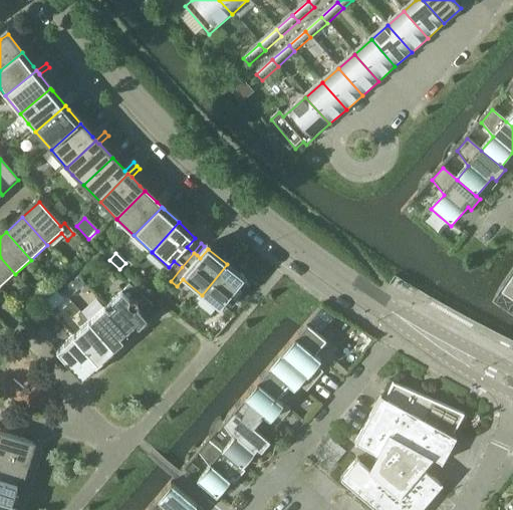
[(240,254),(235,261),(245,269),(250,262),(240,254)]
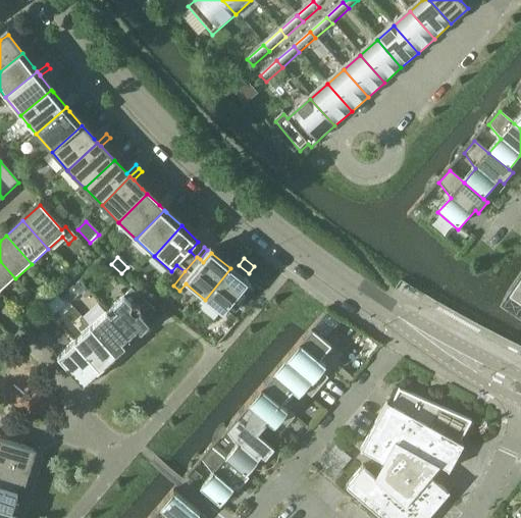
[(0,261),(0,293),(15,278),(0,261)]
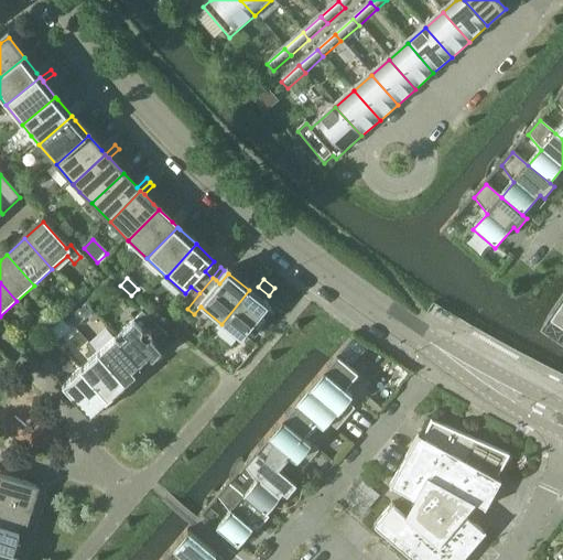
[(269,307),(249,290),(222,324),(241,340),(247,333),(255,340),(277,312),(269,307)]
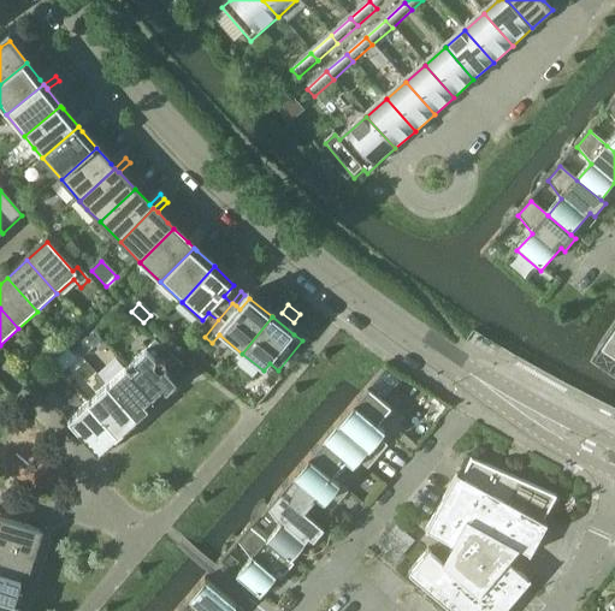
[(614,324),(601,345),(614,354),(614,324)]
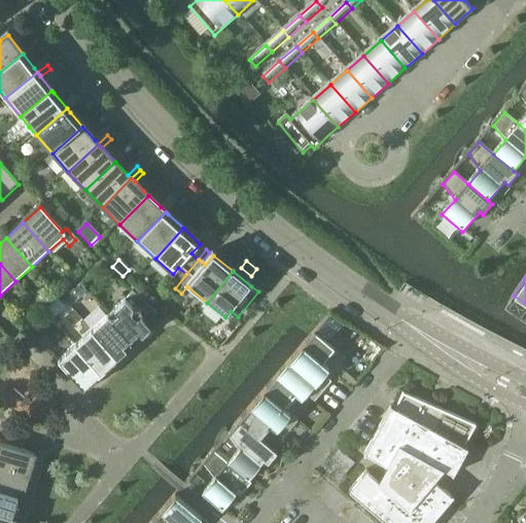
[(147,326),(159,317),(134,294),(108,317),(134,346),(151,330),(147,326)]
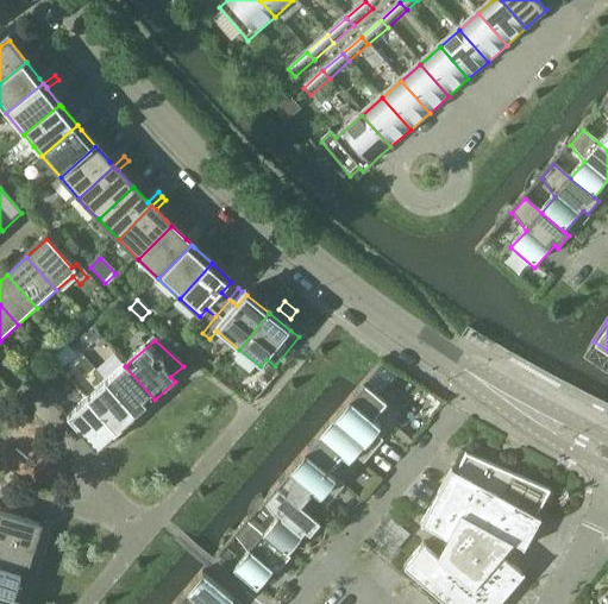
[(61,357),(54,363),(62,371),(76,359),(70,352),(68,350),(61,357)]
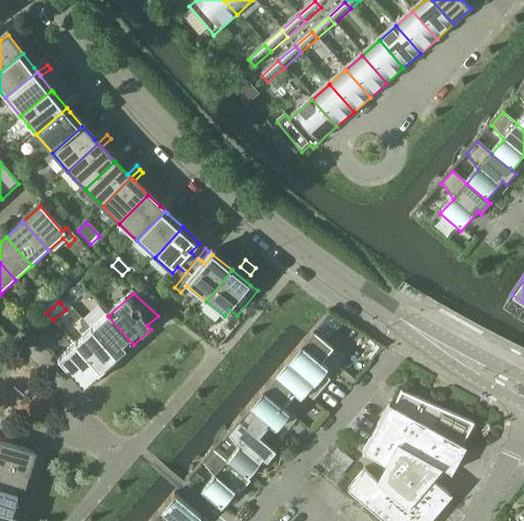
[(108,316),(91,331),(117,360),(133,345),(108,316)]
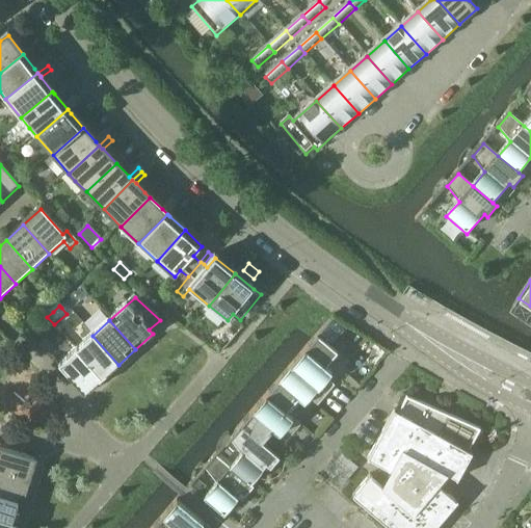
[(33,328),(27,321),(22,325),(29,333),(33,328)]
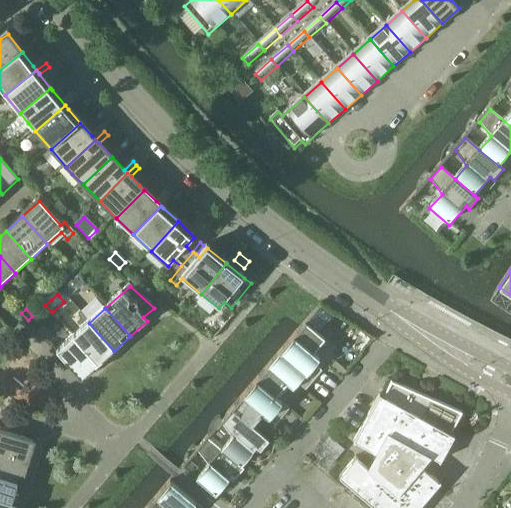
[(41,323),(34,315),(29,319),(36,327),(41,323)]
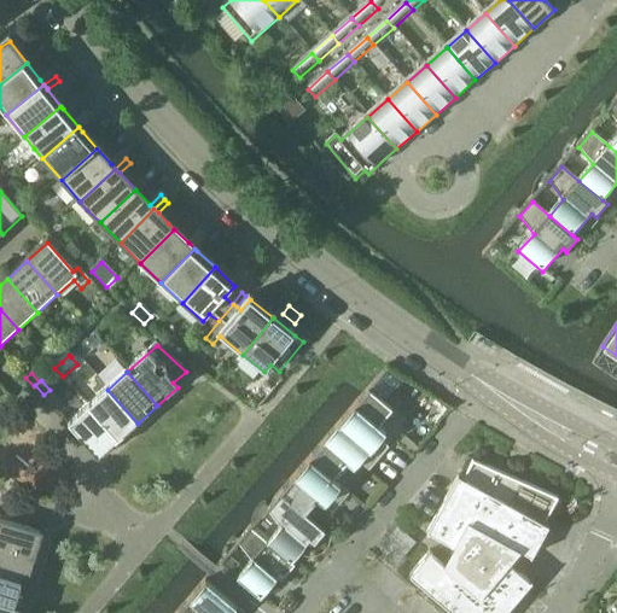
[(138,424),(108,390),(88,407),(118,441),(138,424)]
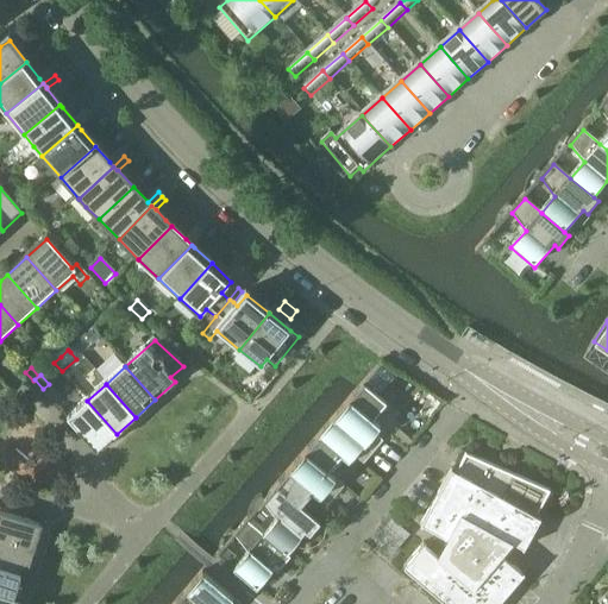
[(363,387),(334,420),(374,455),(383,444),(374,435),(380,428),(373,422),(387,407),(363,387)]
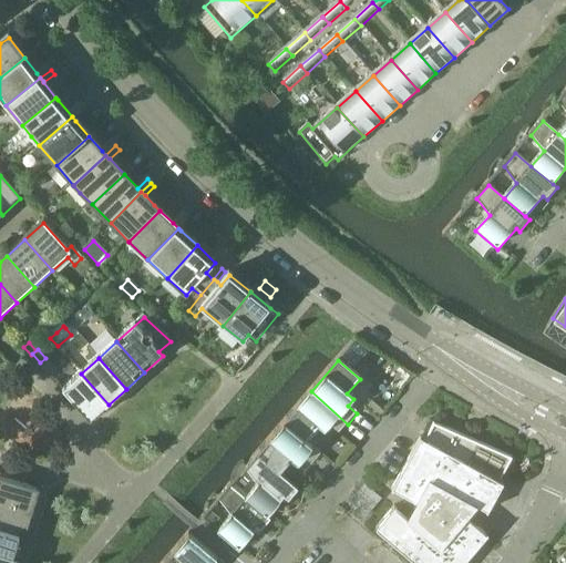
[(48,379),(57,372),(49,364),(40,371),(48,379)]
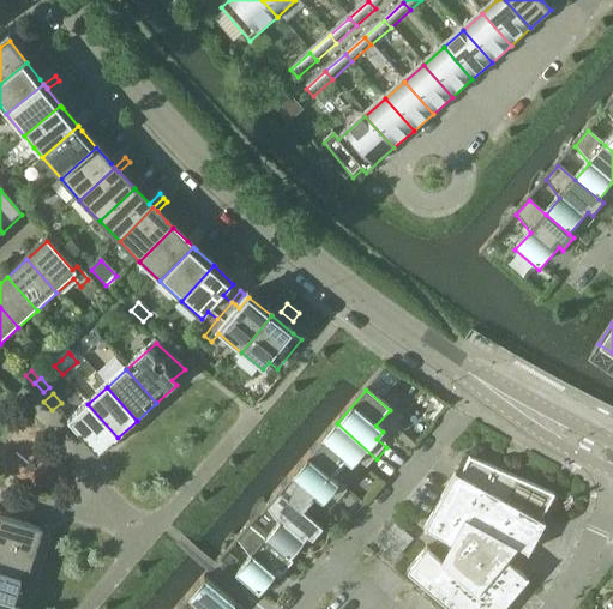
[(118,438),(88,404),(67,422),(97,456),(118,438)]
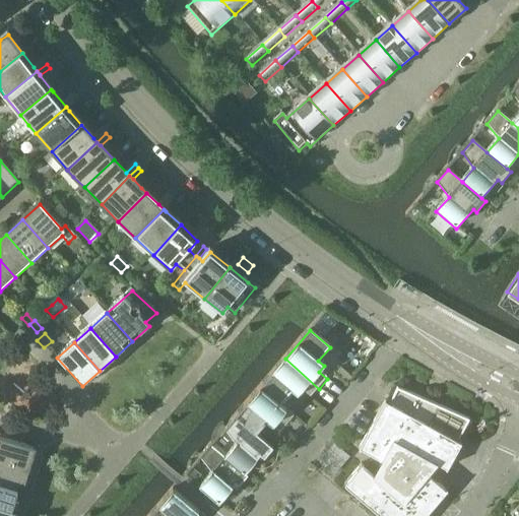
[(319,389),(285,359),(260,389),(279,406),(280,405),(292,393),(298,398),(303,392),(311,398),(319,389)]
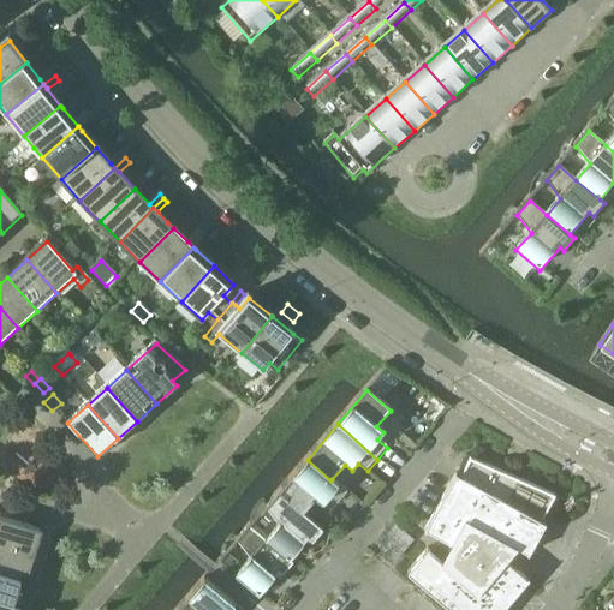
[(349,494),(332,479),(331,480),(308,460),(278,495),(302,514),(315,498),(322,506),(328,498),(338,506),(349,494)]
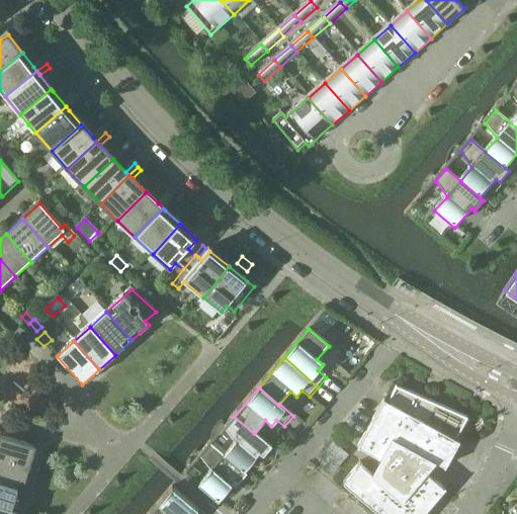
[(384,402),(358,448),(379,460),(369,474),(357,463),(341,484),(376,513),(425,513),(445,491),(435,483),(439,477),(443,467),(445,468),(459,443),(456,441),(467,420),(397,389),(388,404),(384,402)]
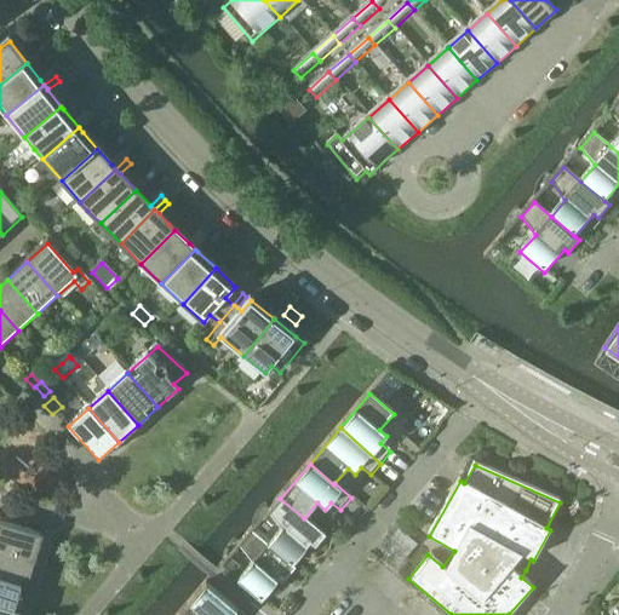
[(282,530),(268,547),(291,568),(292,567),(311,545),(315,549),(326,536),(304,518),(280,499),(268,513),(282,530)]
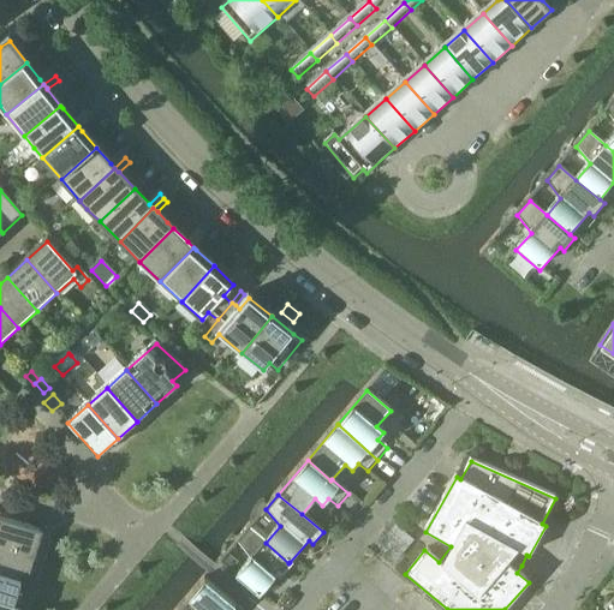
[(0,520),(0,548),(36,560),(43,533),(0,520)]
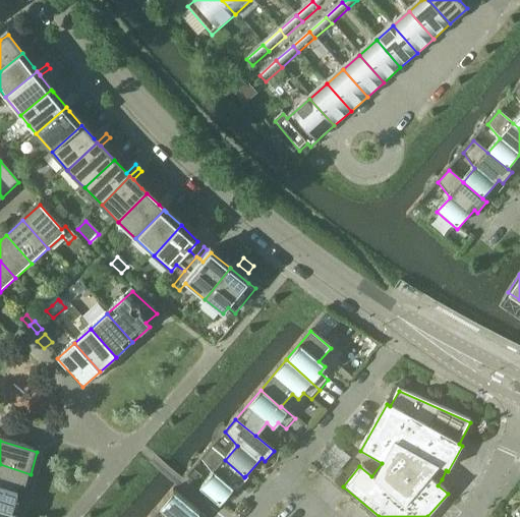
[(225,460),(211,448),(200,461),(212,476),(199,491),(219,507),(236,487),(240,491),(248,480),(245,476),(244,477),(225,460)]
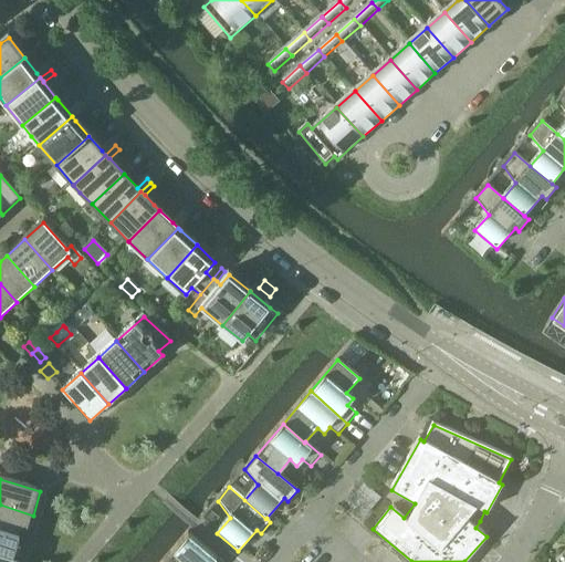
[(379,498),(368,488),(351,509),(362,519),(379,498)]
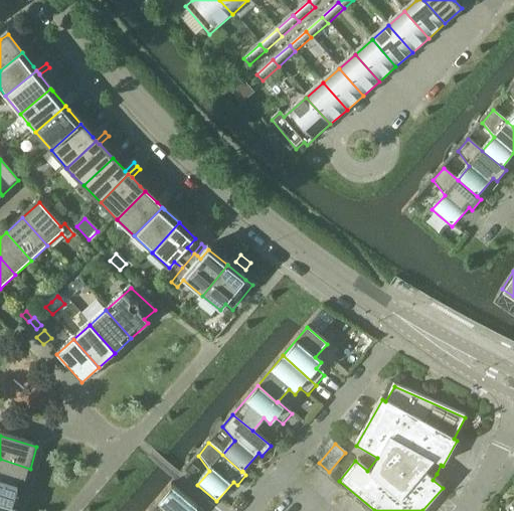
[(0,459),(0,481),(24,489),(30,469),(0,459)]
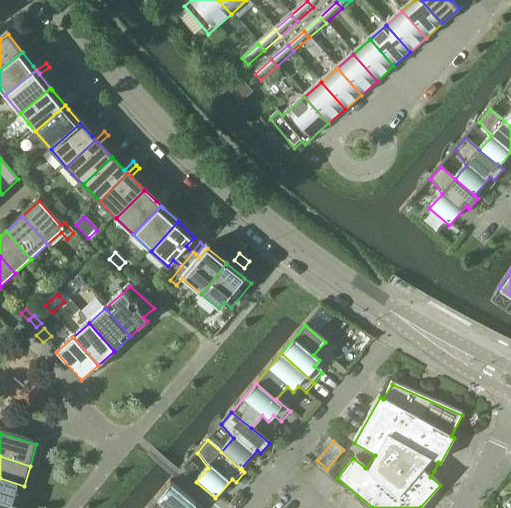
[(199,471),(190,463),(185,469),(194,477),(199,471)]
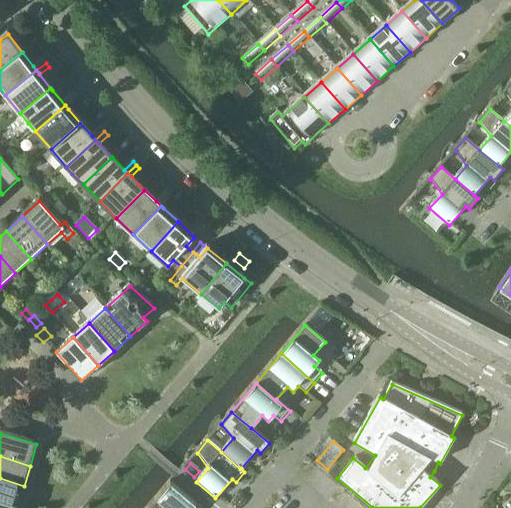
[(24,486),(0,478),(0,502),(17,507),(24,486)]
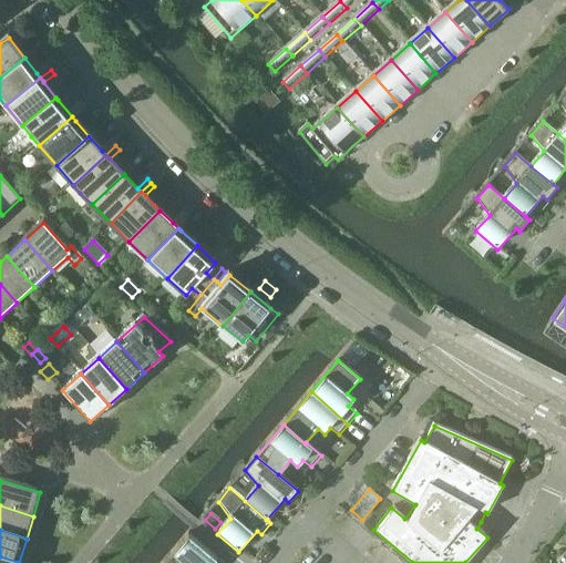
[(220,562),(188,535),(165,562),(220,562)]
